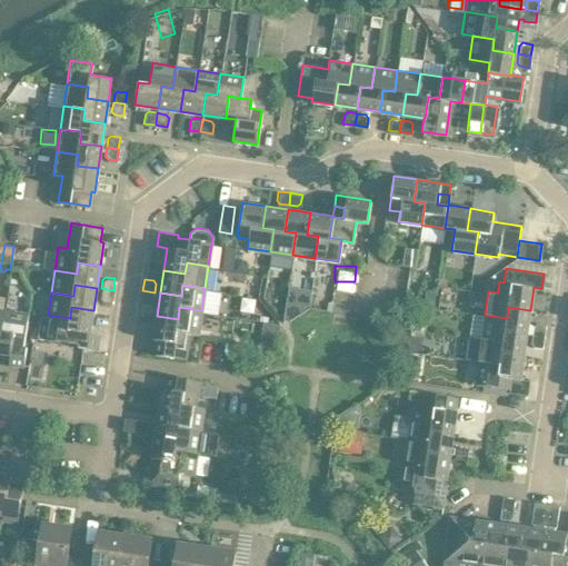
[(113,290),(101,288),(100,297),(102,300),(111,303),(113,290)]
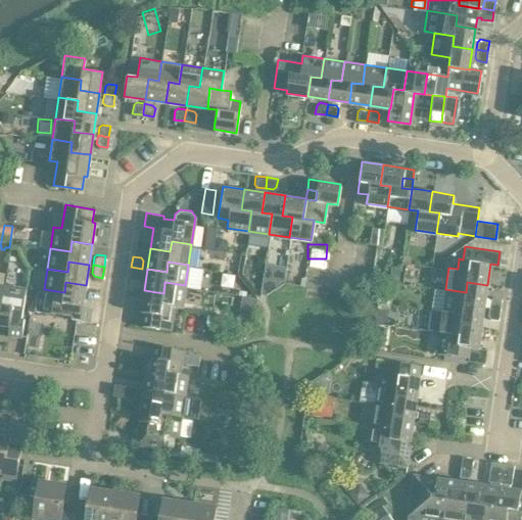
[(323,284),(324,266),(306,265),(305,283),(323,284)]
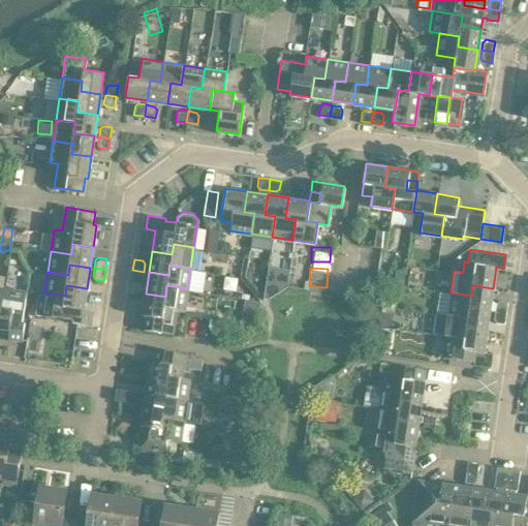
[(241,288),(241,276),(227,275),(226,288),(241,288)]
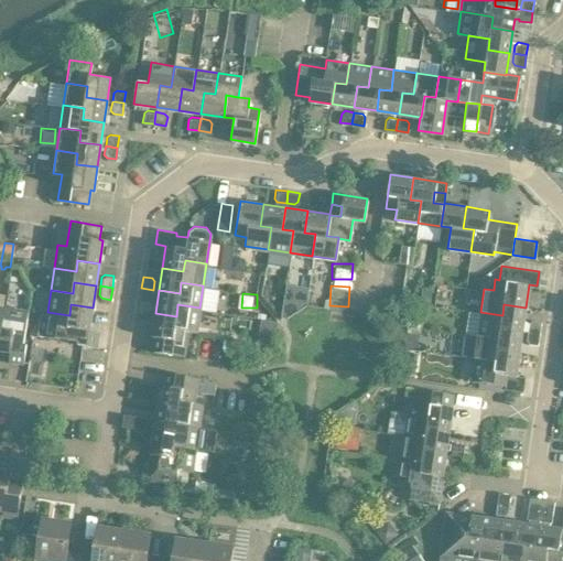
[(69,315),(47,312),(44,335),(77,341),(77,343),(96,346),(98,332),(89,330),(93,308),(71,304),(69,315)]
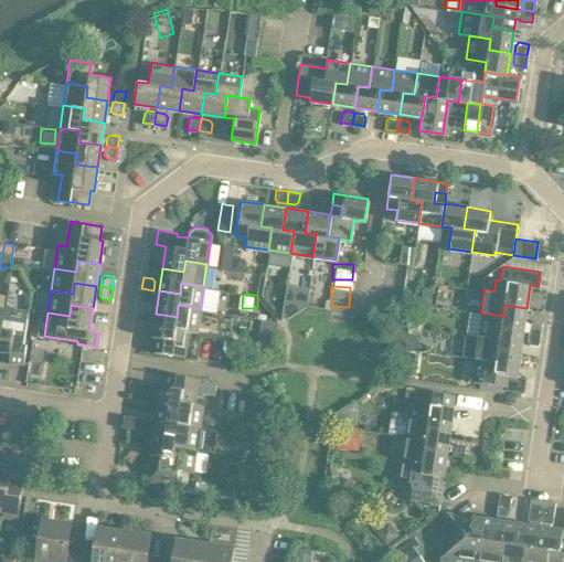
[(177,317),(156,314),(151,337),(155,337),(152,351),(183,356),(187,330),(197,331),(200,308),(178,305),(177,317)]
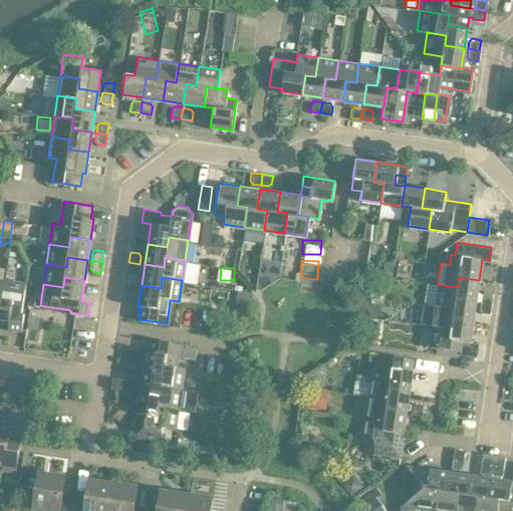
[(426,282),(423,303),(455,307),(456,297),(476,300),(479,280),(459,277),(458,287),(438,284),(426,282)]
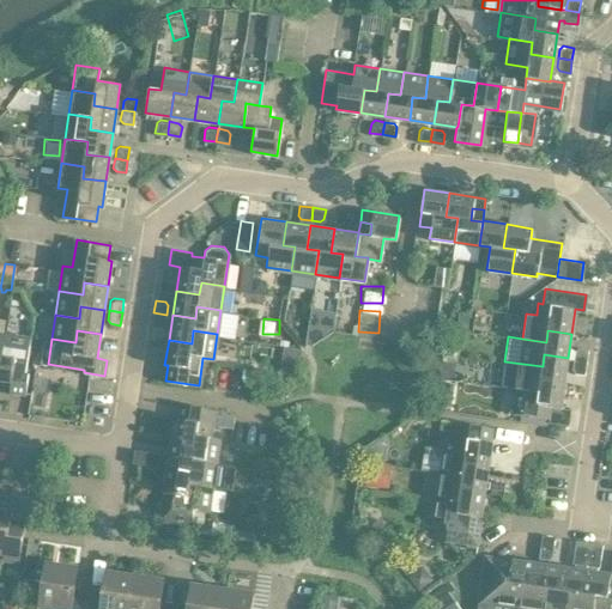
[(30,336),(5,333),(1,355),(0,355),(0,378),(11,381),(8,391),(24,394),(28,373),(24,372),(30,336)]
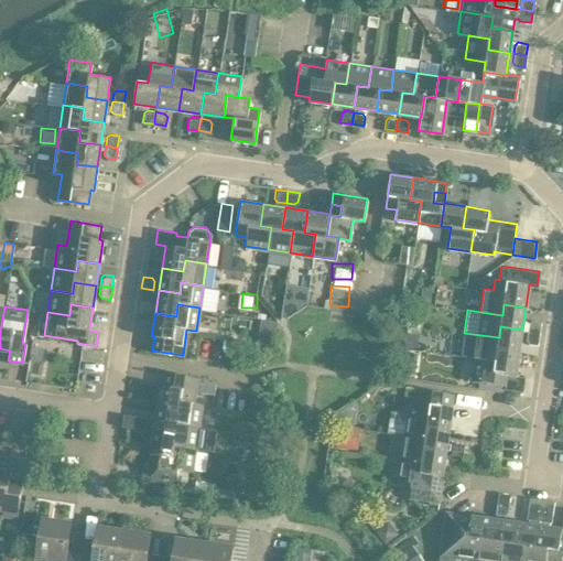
[(528,322),(527,331),(539,332),(540,321),(531,319),(528,322)]
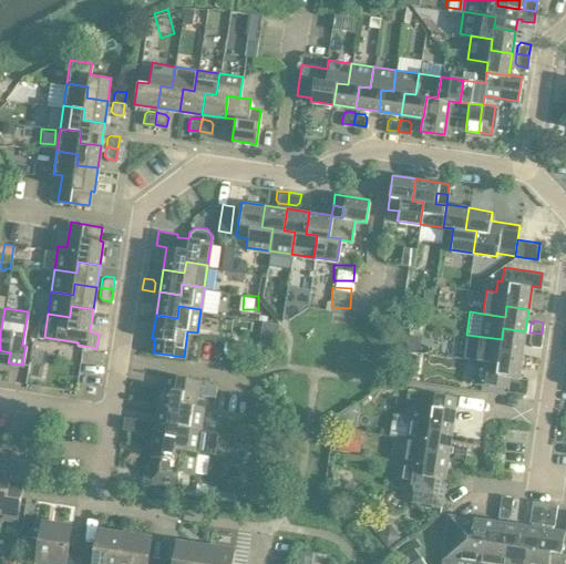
[(502,339),(466,335),(463,357),(476,359),(498,361),(500,350),(522,354),(525,331),(503,328),(502,339)]
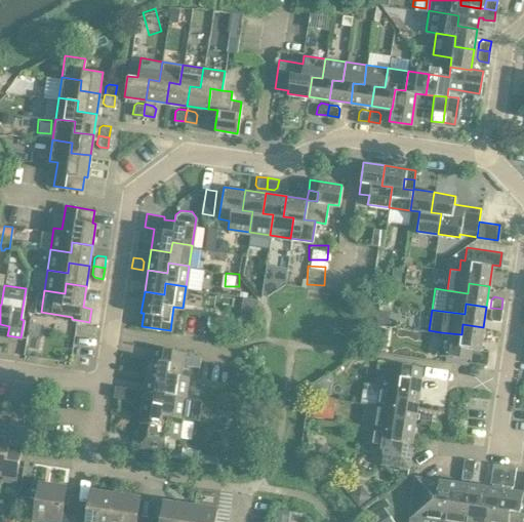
[(501,309),(490,308),(489,315),(491,318),(499,320),(501,309)]
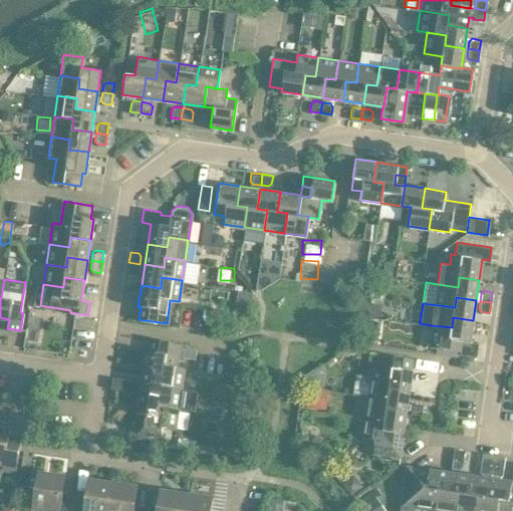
[(452,327),(432,325),(429,345),(460,350),(459,353),(476,355),(478,342),(470,341),(473,320),(453,317),(452,327)]
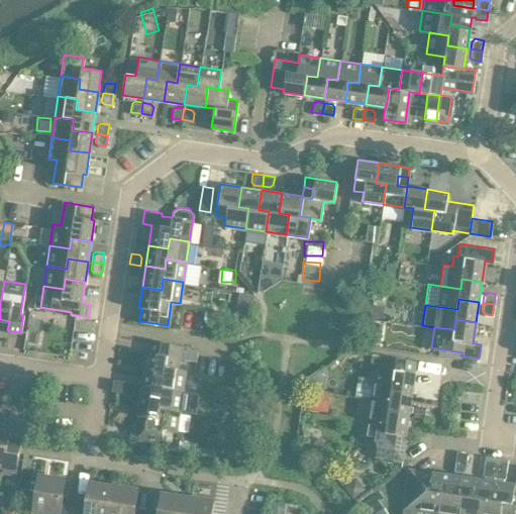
[(194,346),(180,344),(152,340),(150,353),(147,352),(143,374),(164,377),(162,387),(182,390),(185,369),(177,368),(179,357),(196,361),(197,353),(197,351),(194,346)]
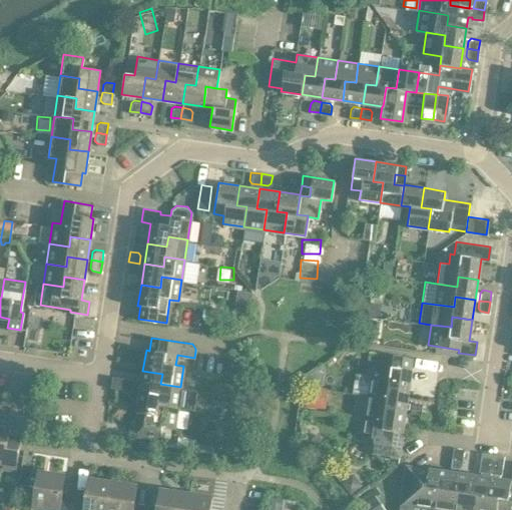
[(370,374),(367,395),(387,398),(388,388),(408,391),(411,370),(407,370),(409,357),(382,353),(378,376),(370,374)]
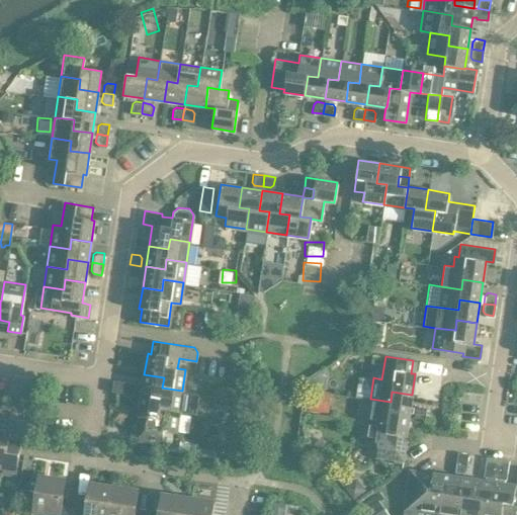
[(164,377),(144,374),(141,395),(161,398),(159,408),(179,411),(182,391),(162,388),(164,377)]
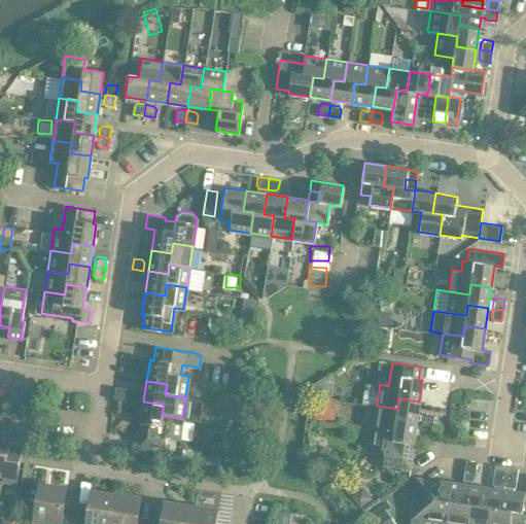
[(331,416),(334,400),(310,398),(309,413),(331,416)]
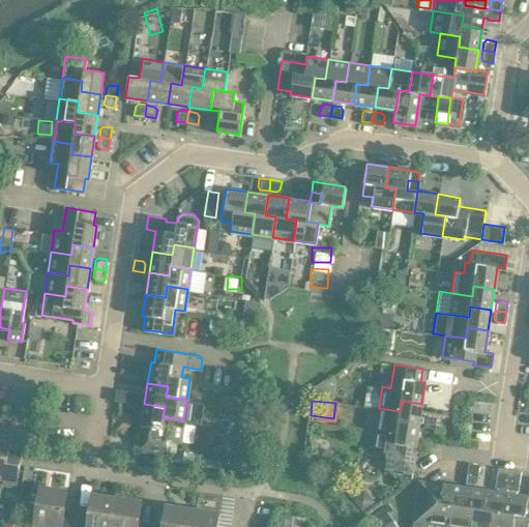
[(400,411),(379,408),(376,430),(397,432),(398,421),(418,425),(421,404),(401,401),(400,411)]
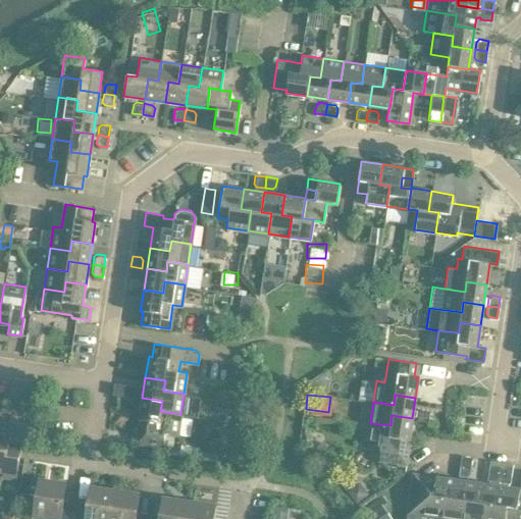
[(162,401),(142,398),(136,443),(162,447),(164,433),(177,435),(180,414),(160,411),(162,401)]
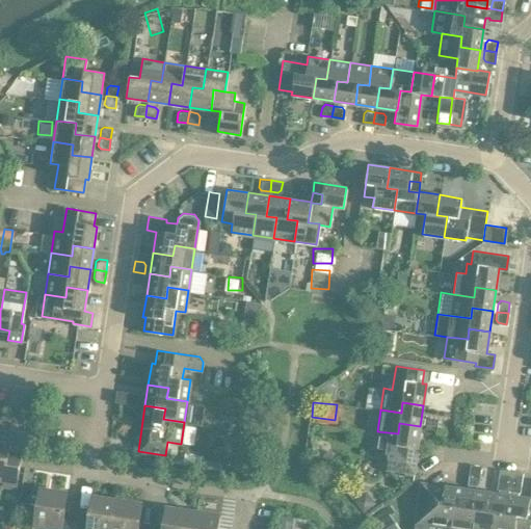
[(424,427),(435,428),(437,418),(429,416),(426,419),(424,427)]
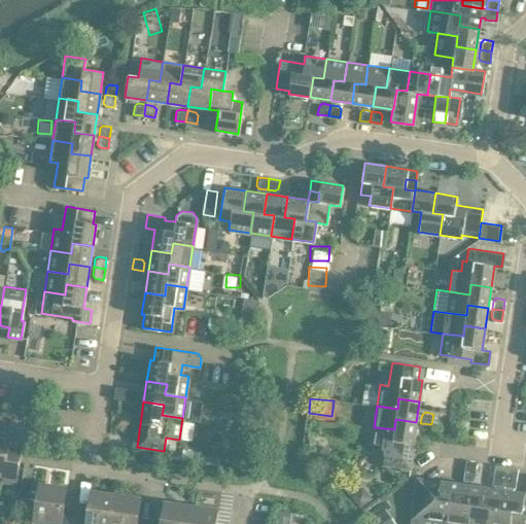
[(394,429),(374,427),(371,448),(384,450),(382,463),(410,467),(416,422),(395,419),(394,429)]
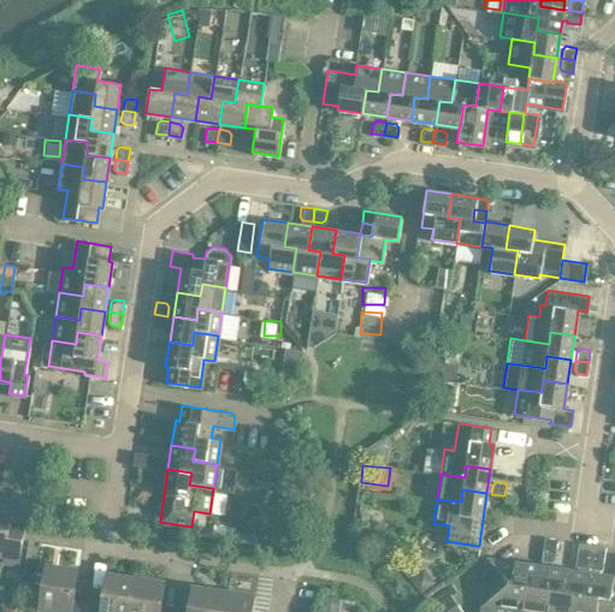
[(11,507),(0,505),(0,553),(3,554),(3,560),(18,563),(22,533),(7,532),(11,507)]
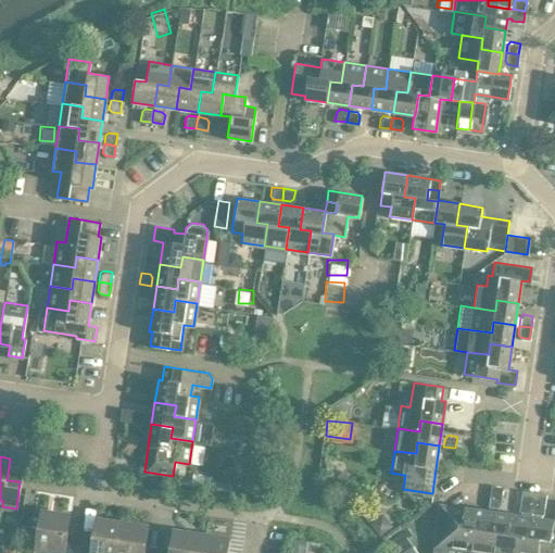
[(503,486),(491,485),(488,505),(496,507),(500,504),(503,486)]
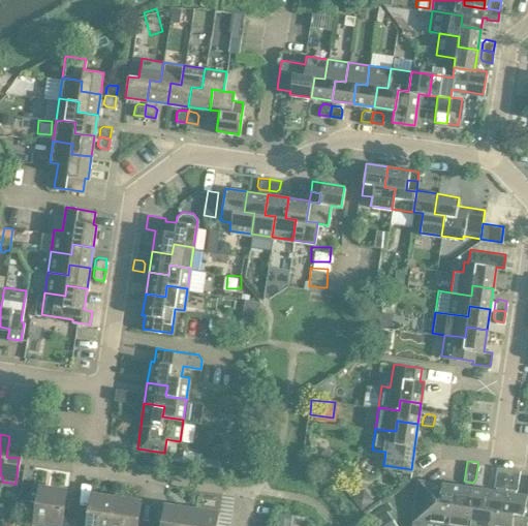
[(470,507),(467,525),(489,525),(491,511),(502,512),(505,487),(508,467),(496,465),(493,486),(495,486),(495,490),(484,489),(480,508),(470,507)]
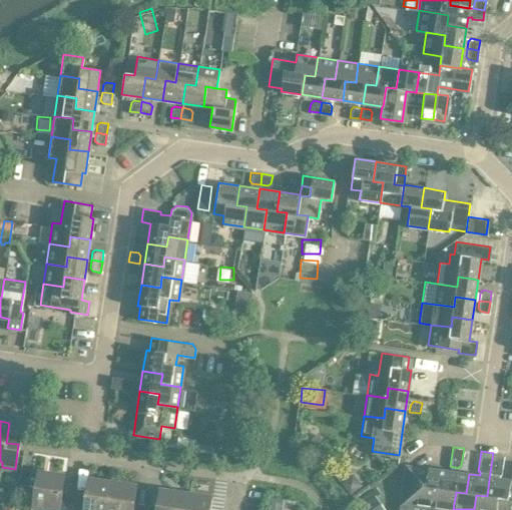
[(476,495),(474,509),(495,509),(497,498),(507,500),(507,503),(511,504),(511,484),(510,484),(510,480),(499,478),(500,474),(501,474),(504,454),(493,453),(490,472),(487,496),(476,495)]
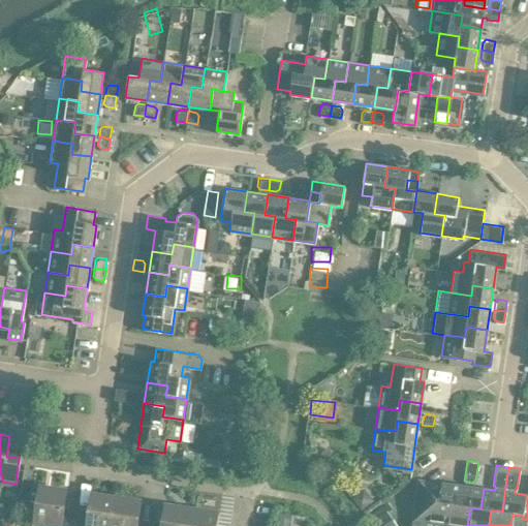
[(417,478),(413,506),(410,525),(445,525),(446,524),(449,504),(460,505),(463,486),(417,478)]
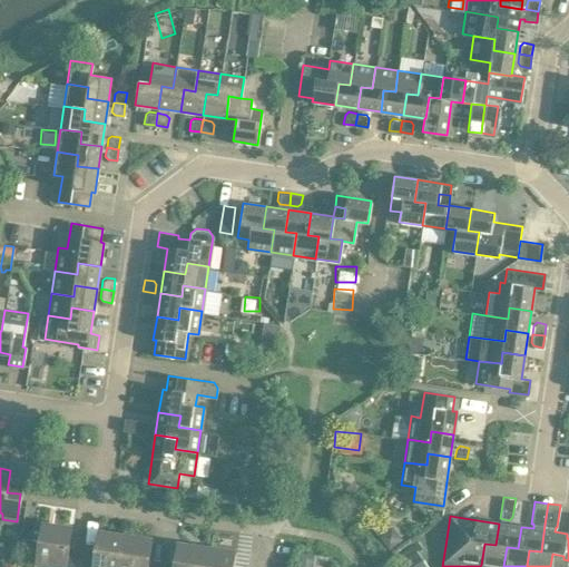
[(41,522),(41,526),(32,524),(29,546),(38,547),(36,563),(54,565),(52,566),(78,566),(80,557),(67,555),(71,527),(41,522)]
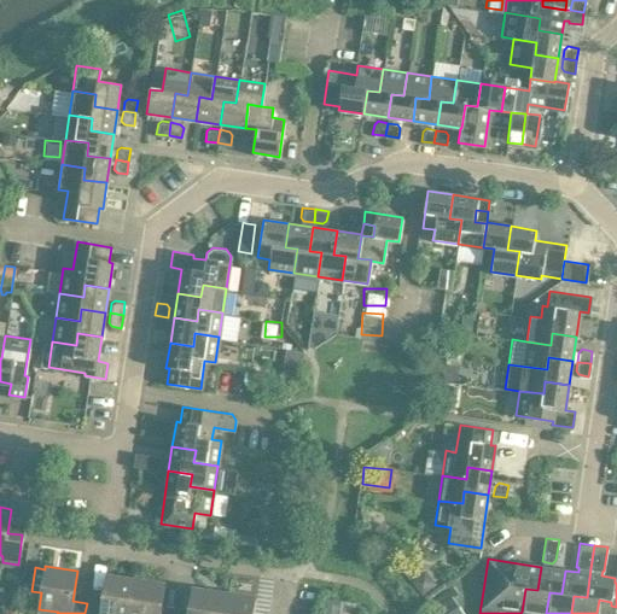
[(565,571),(541,567),(537,590),(525,589),(522,612),(535,613),(546,613),(549,592),(562,594),(565,571)]
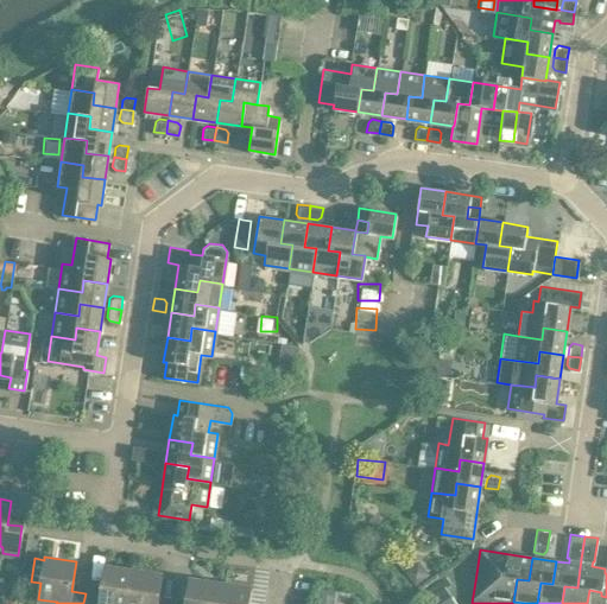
[(86,593),(83,603),(127,603),(132,570),(103,566),(100,596),(86,593)]
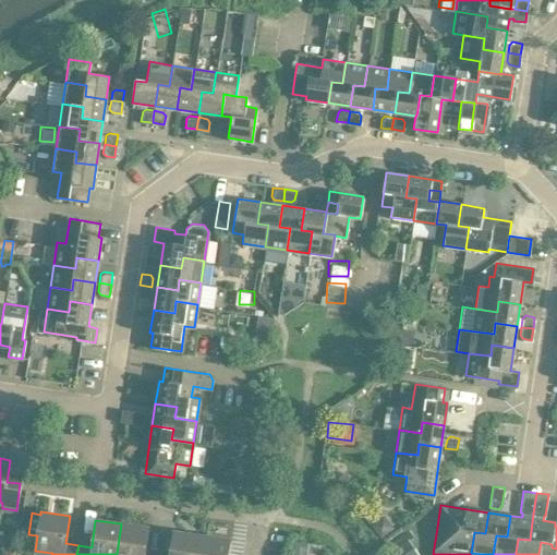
[(121,523),(117,554),(146,554),(144,554),(147,528),(121,523)]
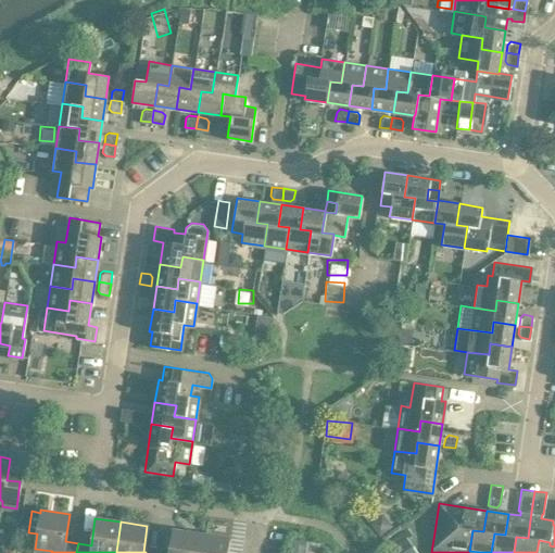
[(406,537),(412,532),(406,526),(382,542),(390,552),(416,552),(417,552),(406,537)]
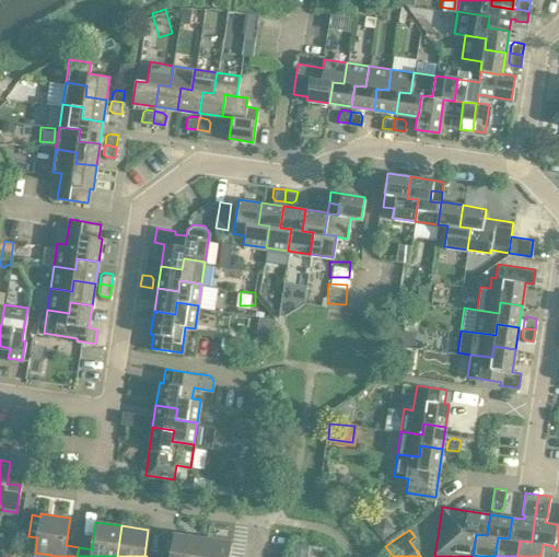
[(170,556),(199,556),(202,537),(174,533),(170,556)]
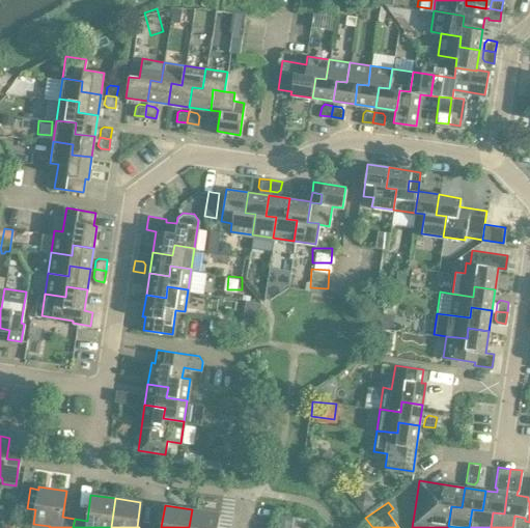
[(192,509),(189,527),(216,527),(219,513),(192,509)]
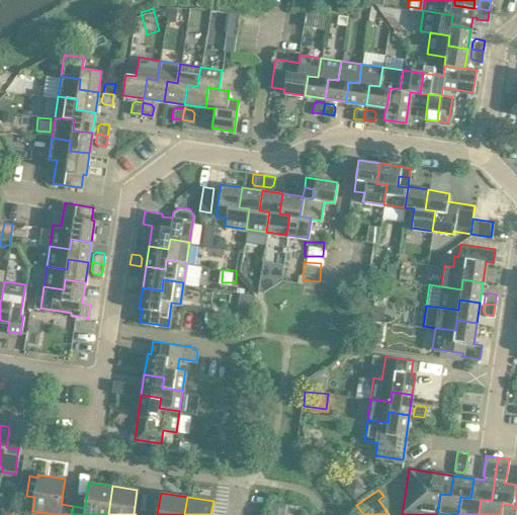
[(295,514),(297,505),(272,501),(270,514),(295,514)]
